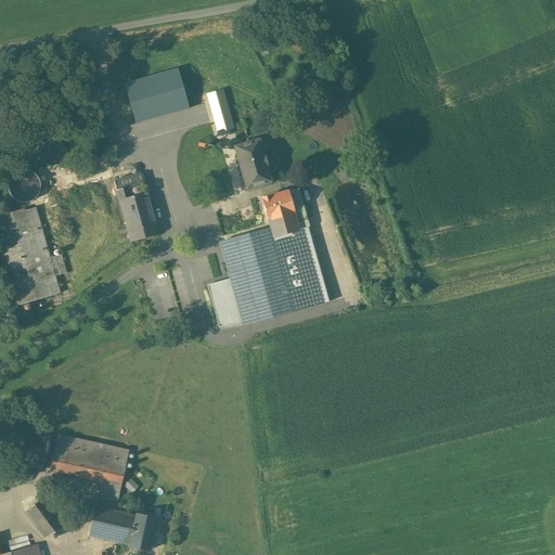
[(176,67),(124,80),(134,120),(186,106),(176,67)]
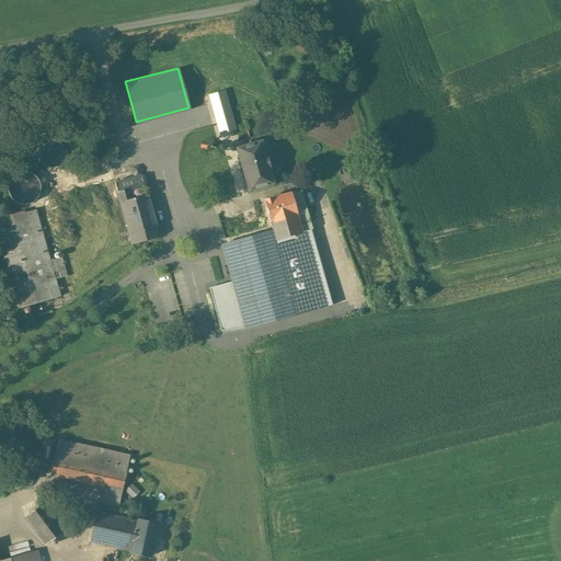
[(42,161),(45,165),(49,168),(54,168),(59,167),(63,164),(66,160),(67,155),(66,150),(63,146),(58,142),(53,142),(48,144),(44,146),(41,150),(41,156),(42,161)]
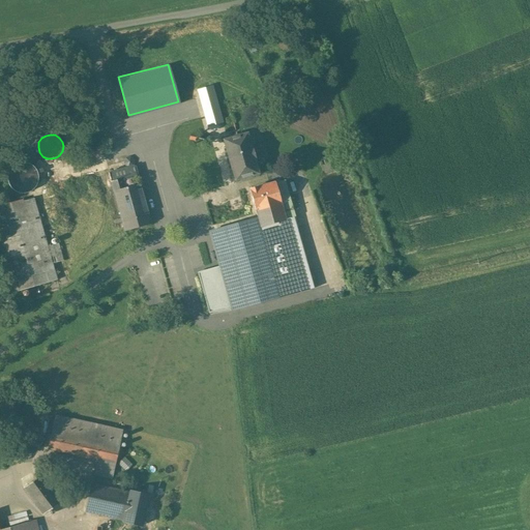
[(246,138),(222,144),(234,184),(258,177),(246,138)]
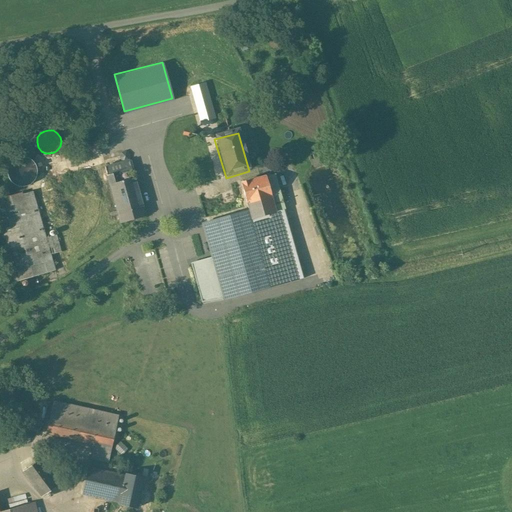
[(122,156),(99,163),(115,219),(138,213),(122,156)]
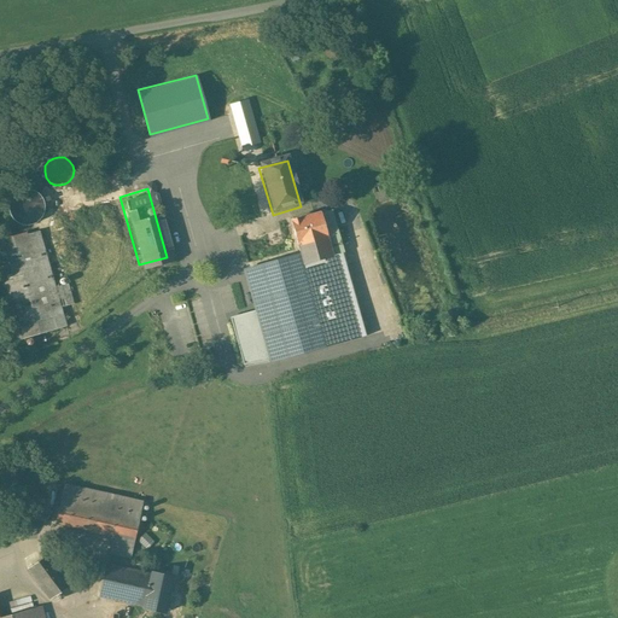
[(27,191),(24,191),(22,191),(19,192),(17,193),(15,194),(13,197),(12,198),(11,200),(10,203),(10,205),(10,208),(10,210),(10,213),(11,215),(12,217),(13,219),(16,221),(18,222),(19,223),(22,225),(24,225),(27,225),(29,225),(31,223),(34,223),(36,222),(39,220),(40,219),(41,216),(42,214),(44,213),(44,210),(44,207),(44,204),(44,202),(42,200),(41,198),(40,196),(38,194),(35,193),(34,192),(31,191),(29,191),(27,191)]
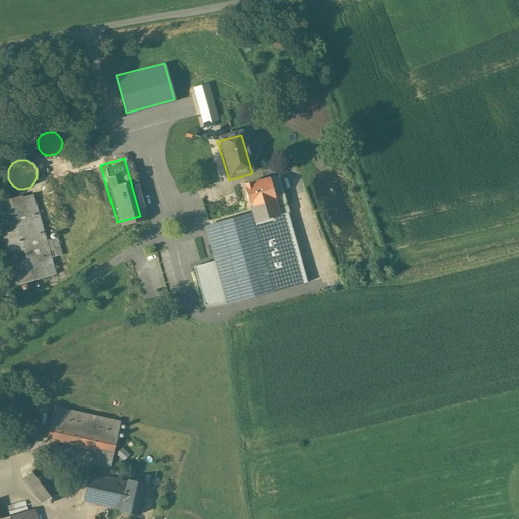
[(276,179),(238,190),(240,196),(245,216),(249,235),(286,226),(284,216),(285,216),(276,179)]
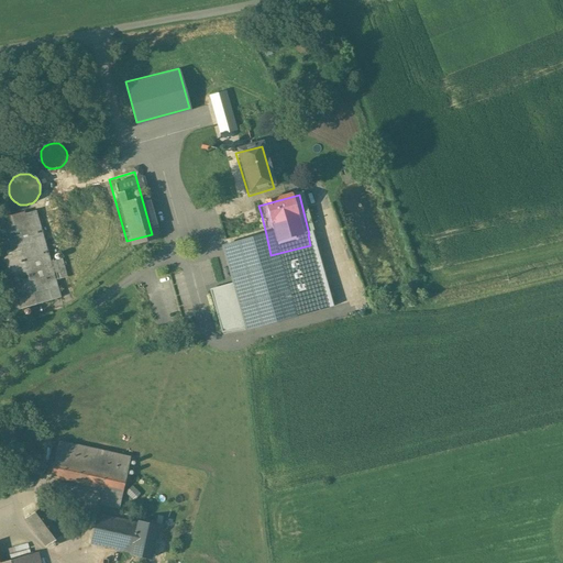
[(33,211),(10,218),(0,220),(0,277),(9,311),(22,308),(57,298),(52,279),(66,275),(61,257),(48,261),(33,211)]
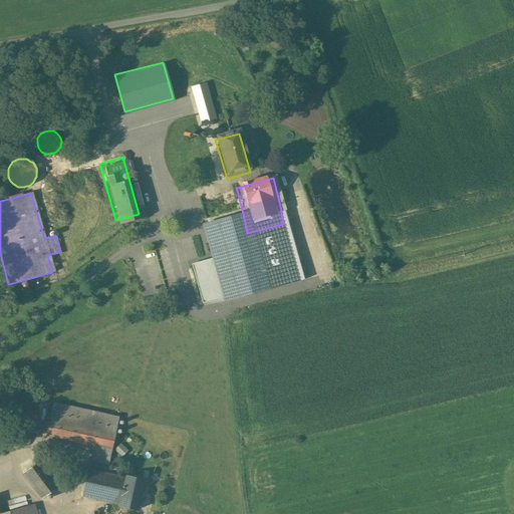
[(238,194),(205,203),(210,222),(243,214),(238,194)]
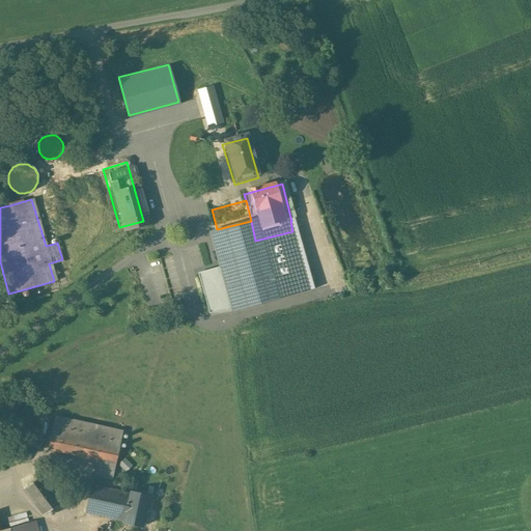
[(220,240),(219,240),(226,269),(238,307),(239,310),(308,292),(292,231),(255,241),(251,221),(217,229),(220,240)]
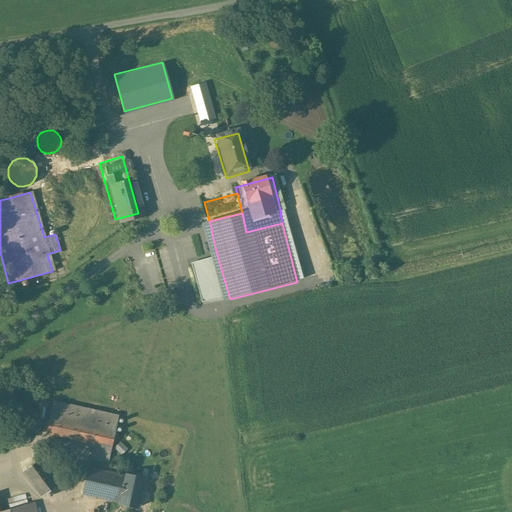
[(215,260),(214,256),(190,263),(201,303),(227,299),(226,297),(215,260)]
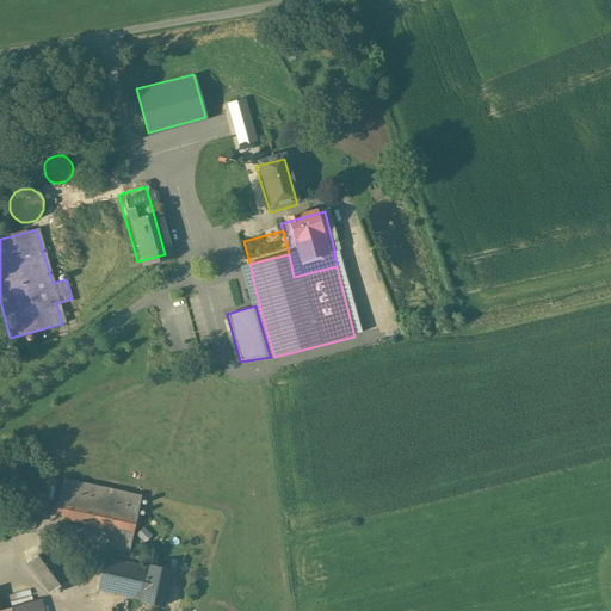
[(260,309),(257,310),(270,355),(273,353),(260,309)]
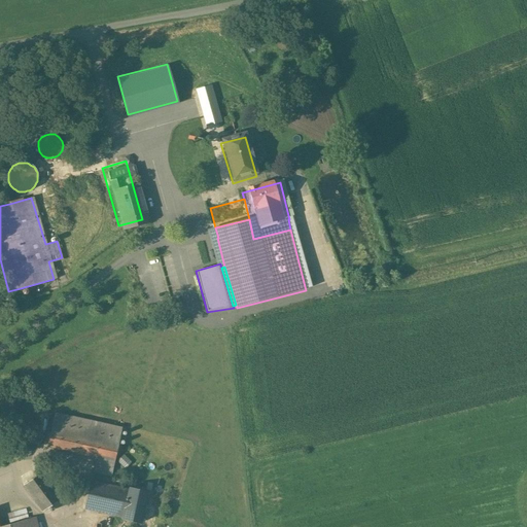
[(121,428),(55,413),(47,446),(96,457),(114,461),(121,428)]
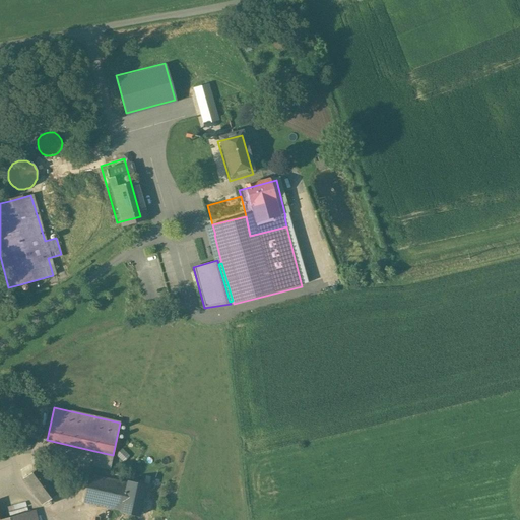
[(124,460),(130,455),(124,448),(118,454),(124,460)]
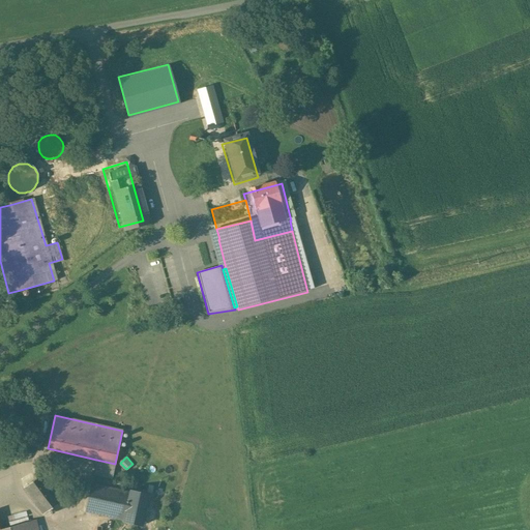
[(115,464),(96,460),(93,474),(112,478),(115,464)]
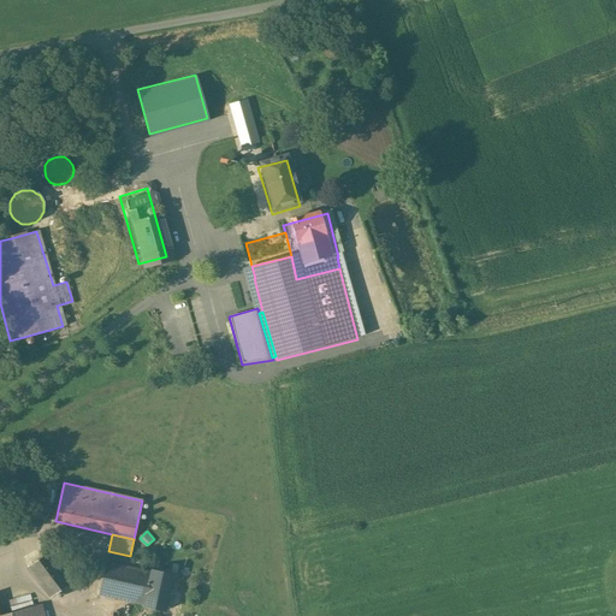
[(70,582),(48,552),(28,567),(49,597),(70,582)]
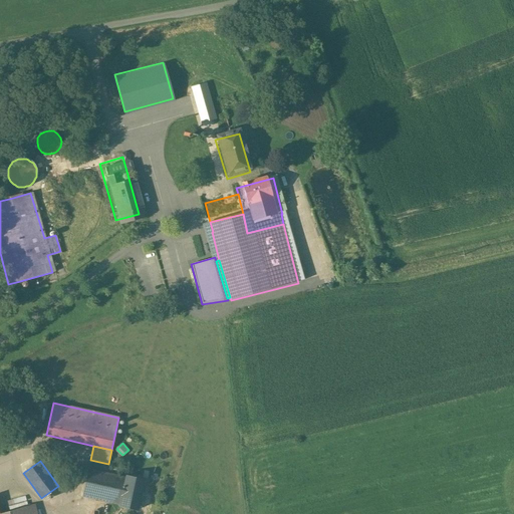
[(125,478),(88,470),(82,496),(119,504),(125,478)]
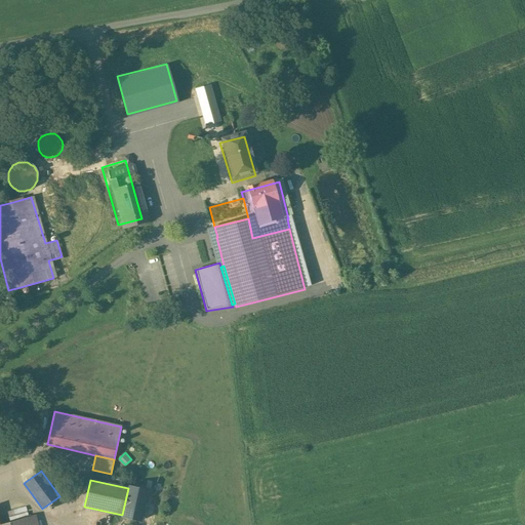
[(147,490),(128,486),(128,488),(122,515),(122,517),(139,521),(147,490)]
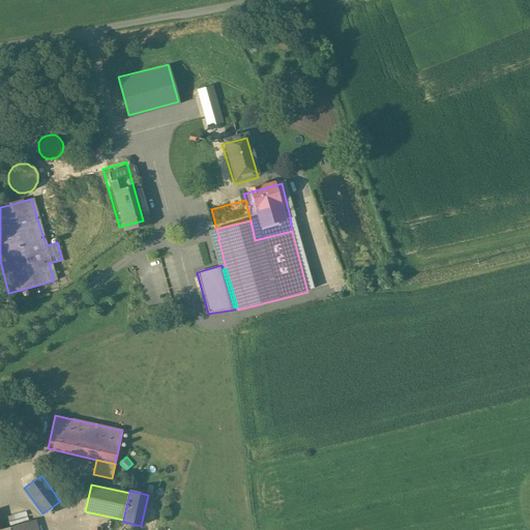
[(38,529),(35,521),(16,526),(17,529),(38,529)]
